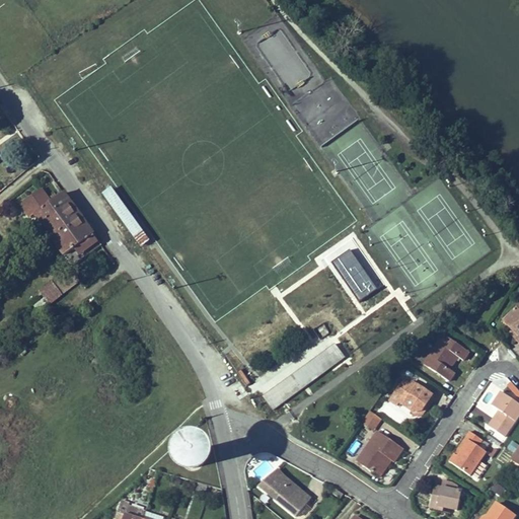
[(391,148),(386,142),(380,147),(384,153),(391,148)]
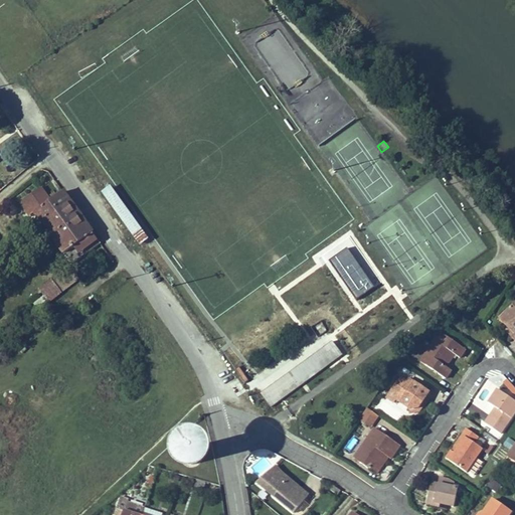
[(101,189),(138,244),(148,237),(111,183),(101,189)]
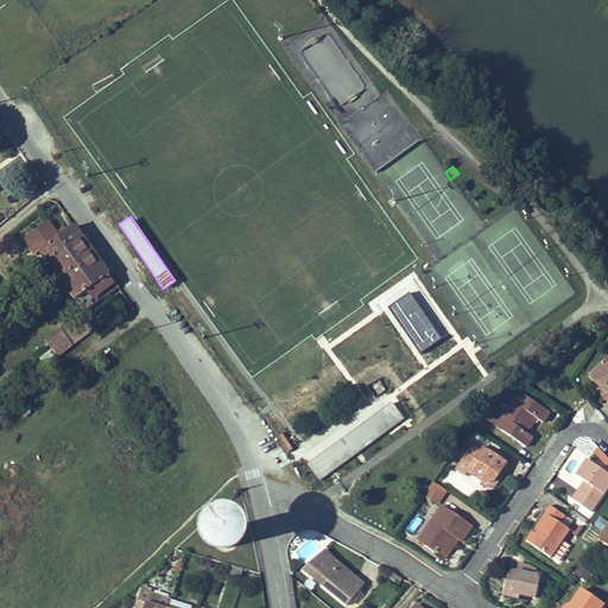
[(119,287),(75,227),(59,239),(49,223),(25,240),(37,255),(42,253),(84,312),(86,312),(119,287)]
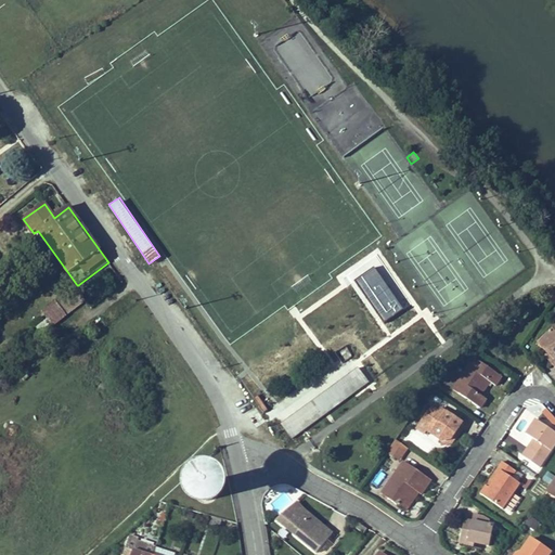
[(76,289),(57,301),(66,313),(85,301),(76,289)]
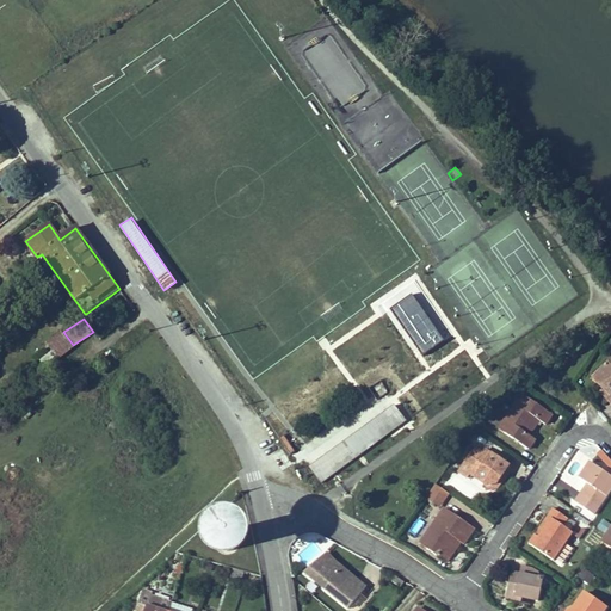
[(59,358),(73,346),(61,331),(45,341),(59,358)]
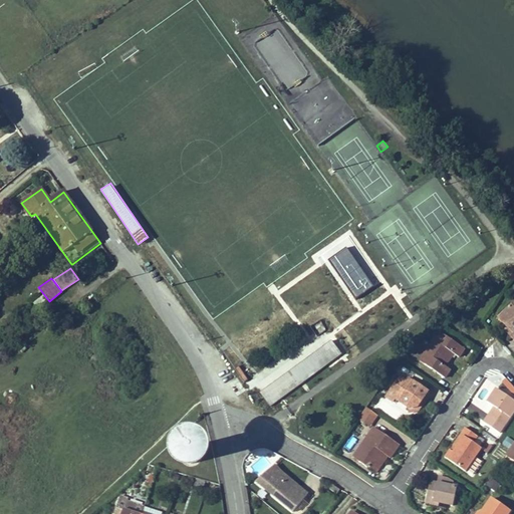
[(380,283),(341,312),(351,326),(391,297),(380,283)]
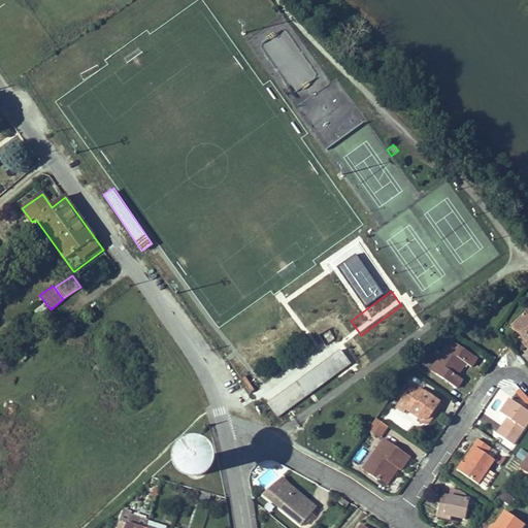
[(527,344),(526,348),(527,350),(527,312),(513,327),(523,337),(527,343),(527,344)]
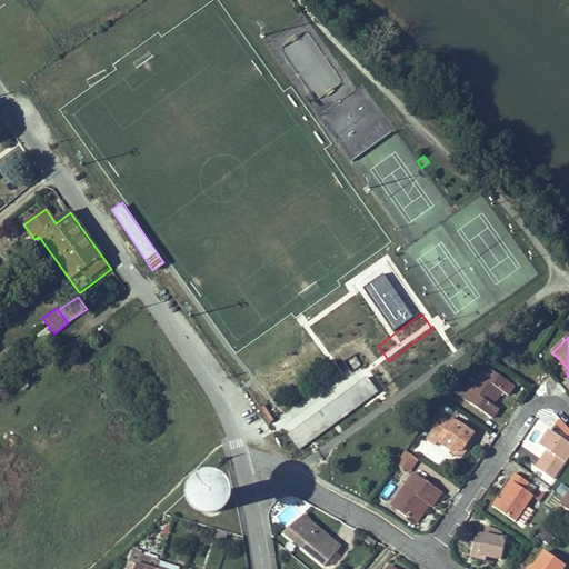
[(568,371),(568,370),(563,363),(559,367),(567,375),(568,371)]
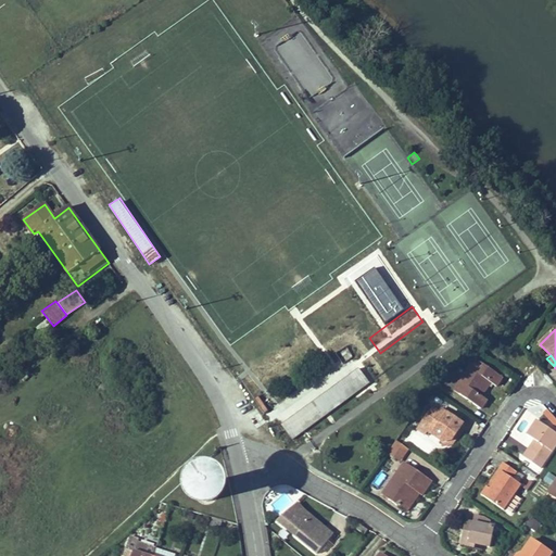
[(503,378),(475,359),(467,373),(462,369),(457,375),(463,378),(454,391),(454,392),(481,411),(488,401),(478,394),(488,381),(496,388),(503,378)]
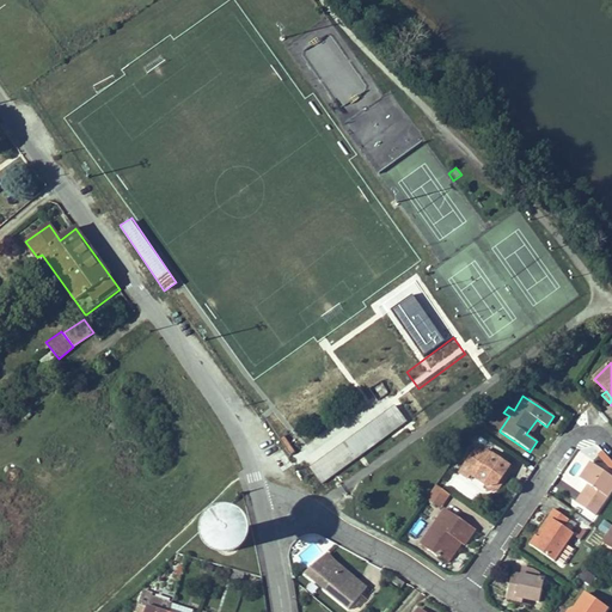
[(311,469),(322,484),(348,465),(389,435),(405,423),(395,408),(387,414),(392,420),(385,424),(381,418),(359,435),(311,469)]
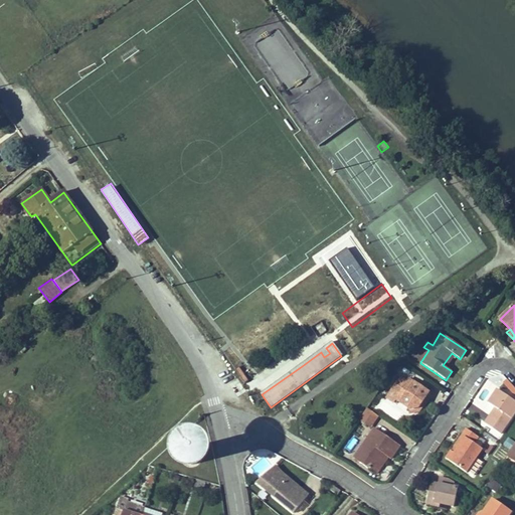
[(407,383),(400,378),(386,398),(393,403),(396,400),(411,410),(419,408),(422,404),(425,405),(433,395),(409,380),(407,383)]
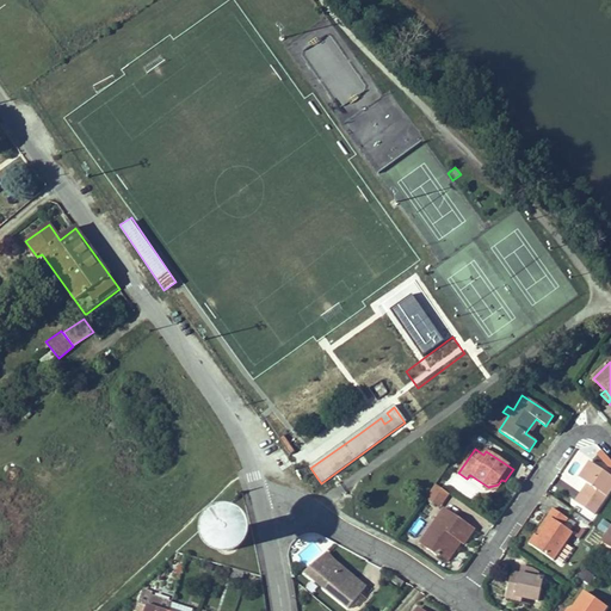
[(610,477),(590,463),(578,480),(588,486),(576,504),(594,516),(610,491),(610,477)]
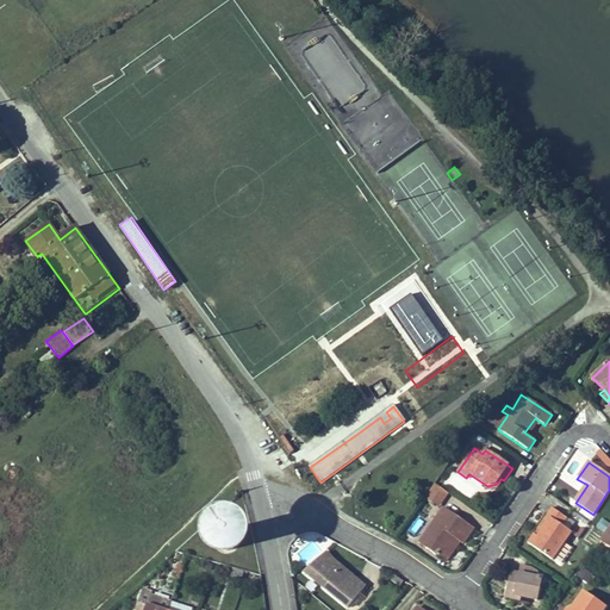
[(316,491),(322,486),(313,477),(307,481),(316,491)]
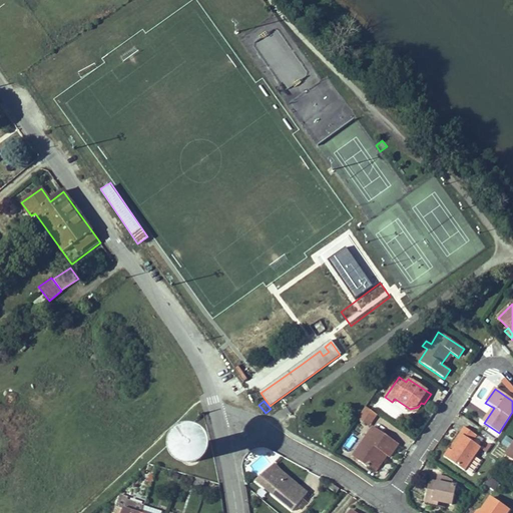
[(418,407),(410,409),(410,412),(419,410),(424,404),(421,403),(418,407)]
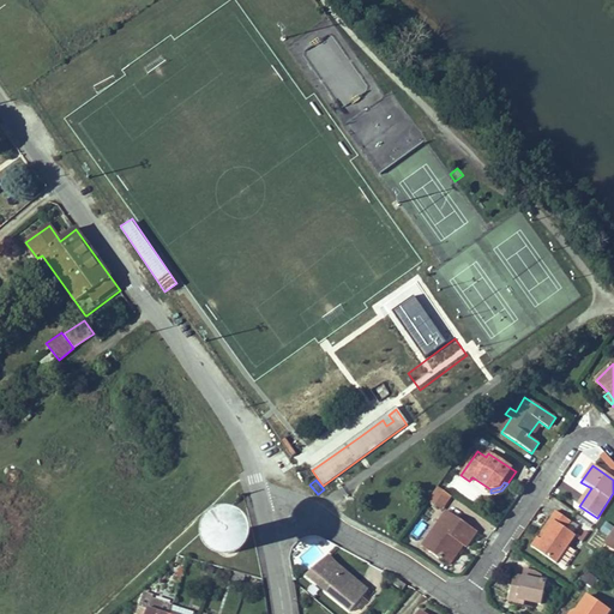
[(447,504),(452,498),(438,488),(433,494),(447,504)]
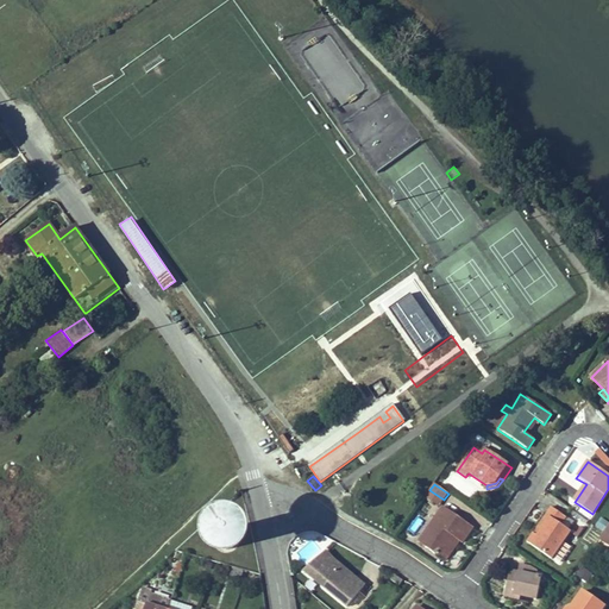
[(444,500),(429,490),(425,496),(440,507),(444,500)]
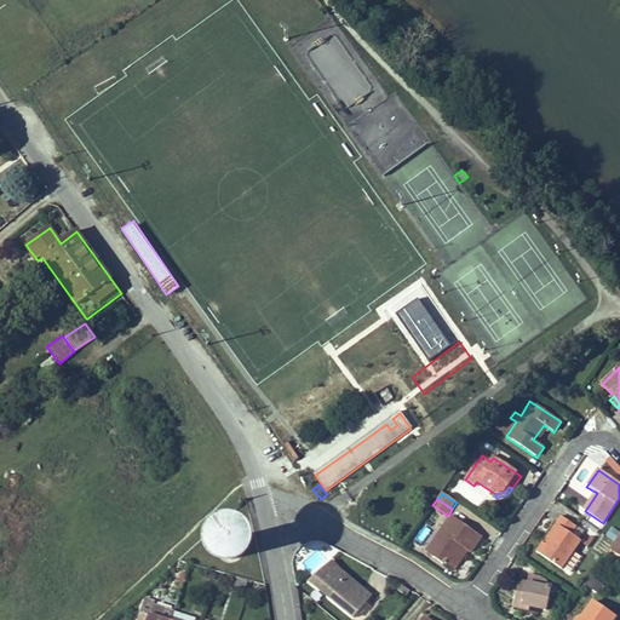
[(537,552),(562,570),(563,569),(574,552),(581,543),(581,541),(573,534),(577,528),(562,517),(556,527),(560,529),(546,547),(543,545),(537,552)]
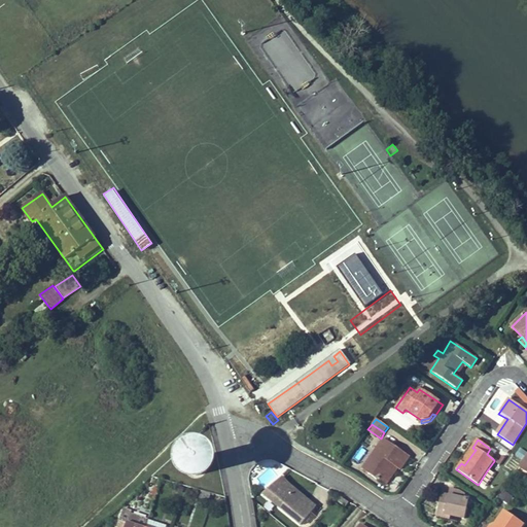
[(400,471),(410,457),(384,441),(378,449),(363,471),(383,485),(395,467),(398,470),(400,471)]
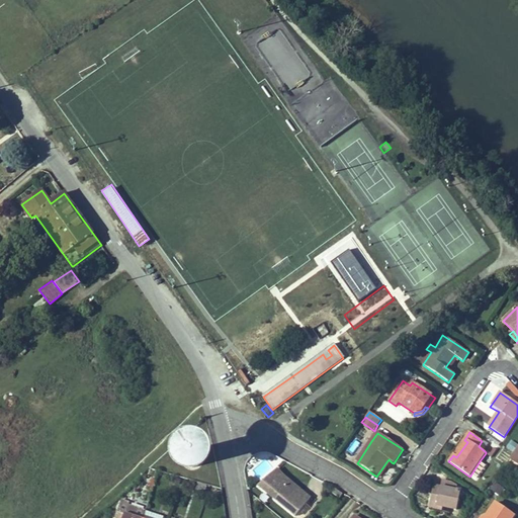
[(456,457),(467,442),(464,440),(453,455),(456,457)]
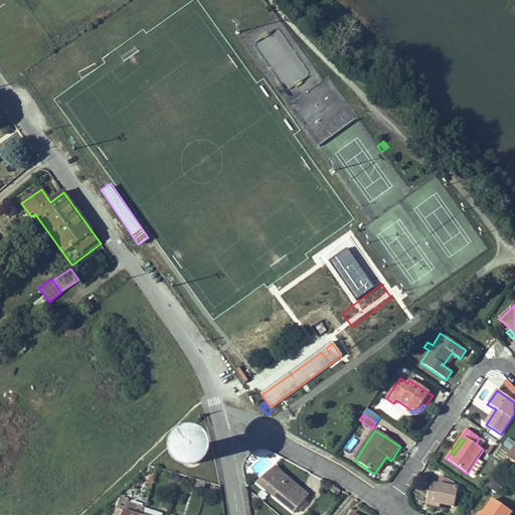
[(514,444),(511,451),(506,458),(514,464),(514,463),(514,444)]
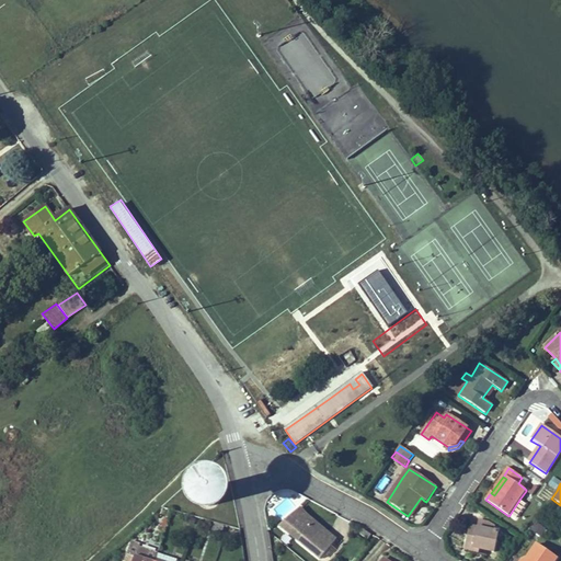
[(218,496),(218,494),(217,492),(215,490),(213,489),(210,489),(208,489),(204,490),(202,491),(201,493),(199,495),(199,497),(201,500),(201,502),(203,504),(204,505),(206,506),(208,506),(212,507),(214,506),(215,505),(217,503),(218,501),(218,499),(218,496)]
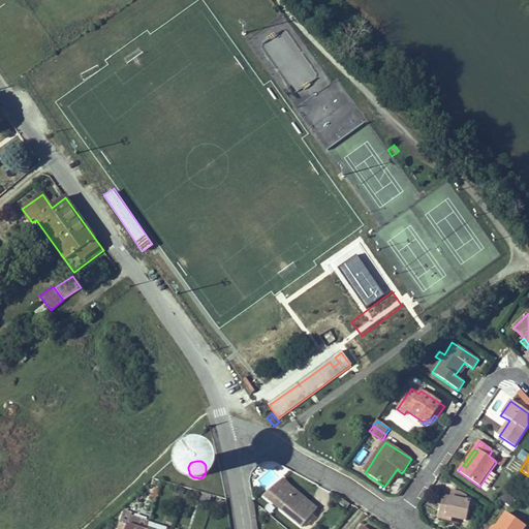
[(397,469),(384,487),(389,489),(400,472),(397,469)]
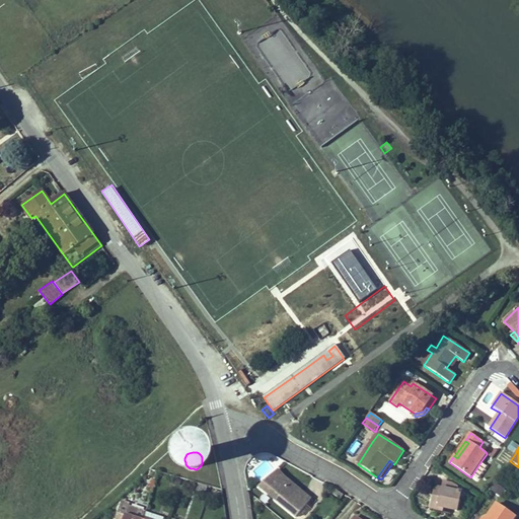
[(487,466),(480,462),(471,476),(477,480),(487,466)]
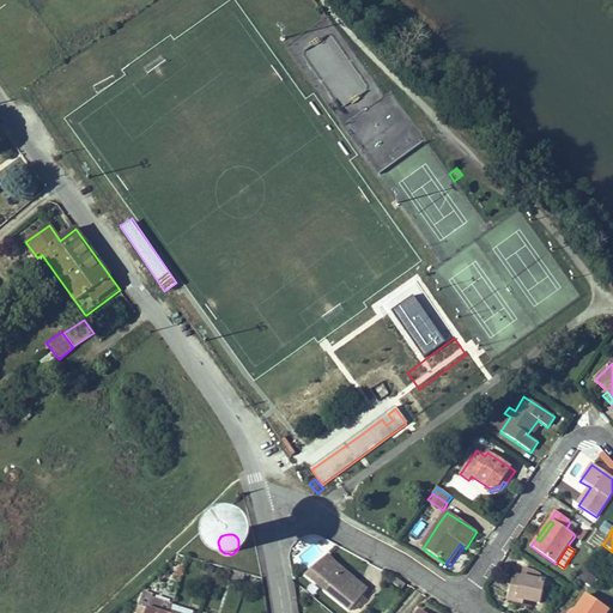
[(307,576),(350,611),(366,590),(334,564),(328,557),(307,576)]
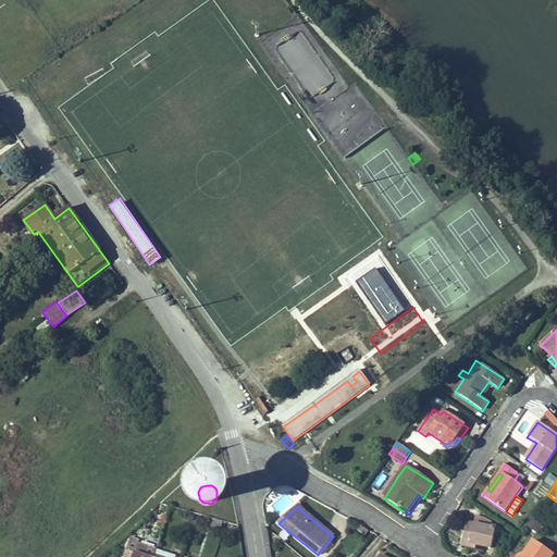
[(474,524),(491,529),(492,523),(486,519),(477,517),(474,524)]
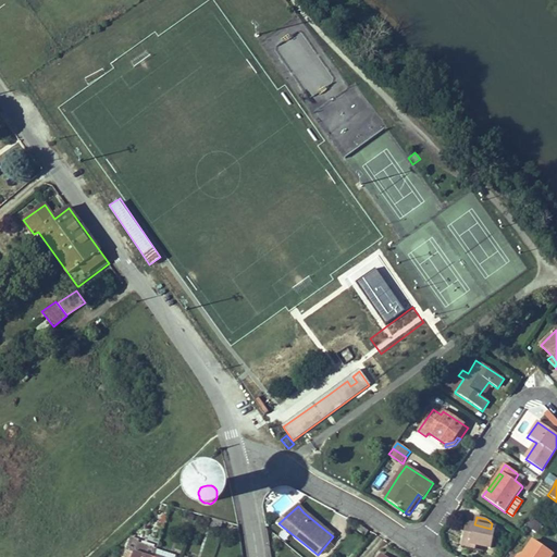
[(532,518),(527,525),(536,533),(543,524),(532,518)]
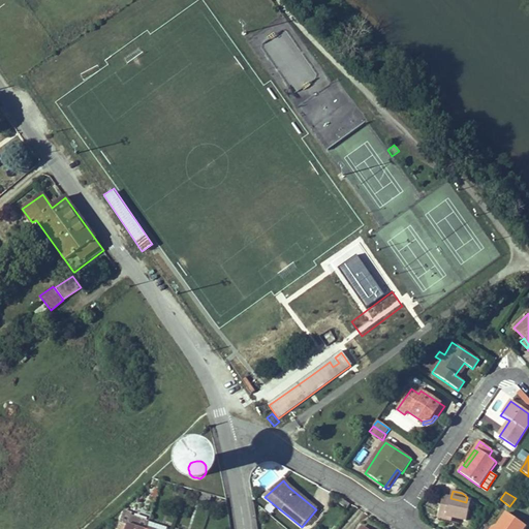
[(203,494),(200,501),(210,503),(212,497),(203,494)]
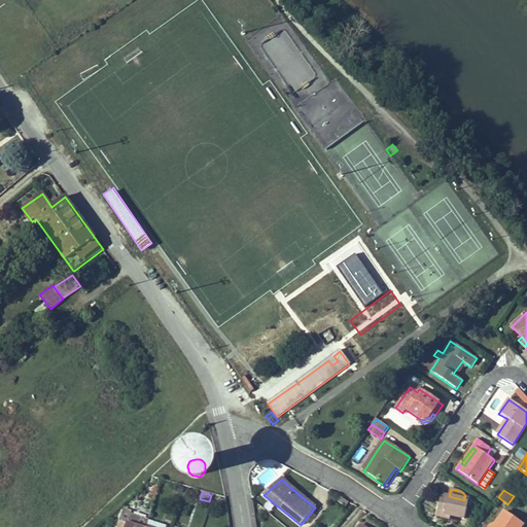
[(442,494),(436,517),(445,519),(445,515),(456,518),(464,519),(468,500),(464,500),(449,496),(442,494)]
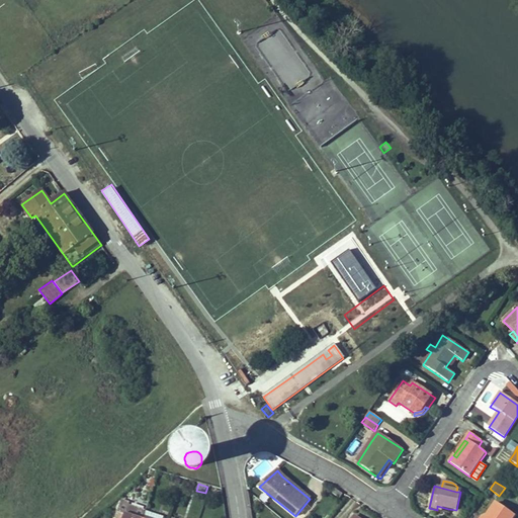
[(343,493),(335,488),(332,493),(339,498),(343,493)]
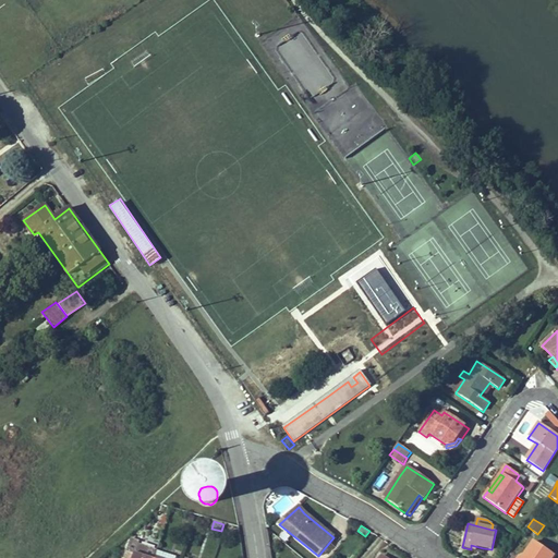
[(155,557),(157,553),(138,546),(140,543),(132,541),(125,557),(155,557)]
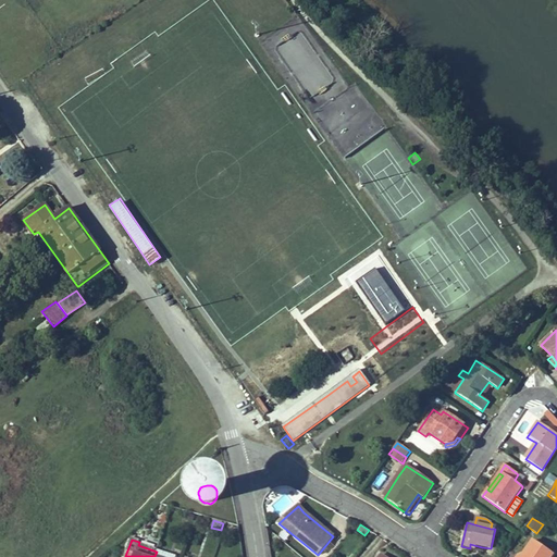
[(518,556),(552,556),(553,555),(533,541),(521,556),(519,556),(518,556)]
